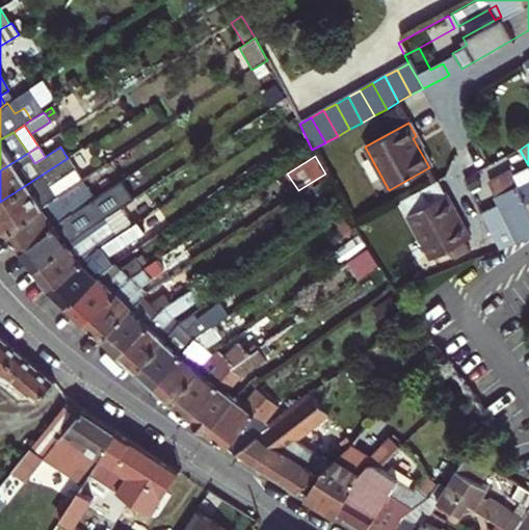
[(74,169),(75,169),(68,158),(0,202),(0,226),(4,231),(57,196),(50,185),(74,169)]
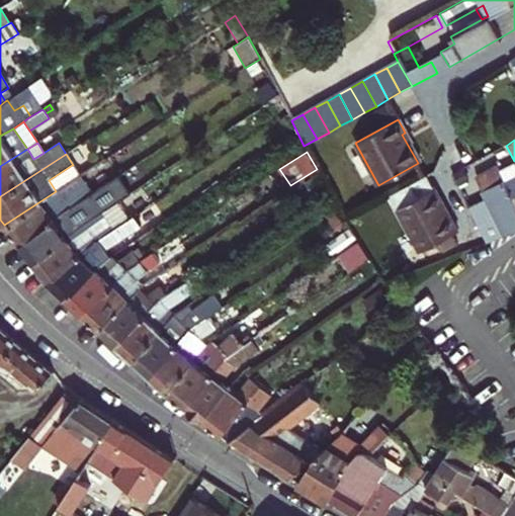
[(486,244),(514,233),(514,206),(512,201),(514,199),(514,164),(514,165),(514,166),(514,178),(504,185),(498,172),(495,166),(474,177),(485,199),(468,208),(486,244)]
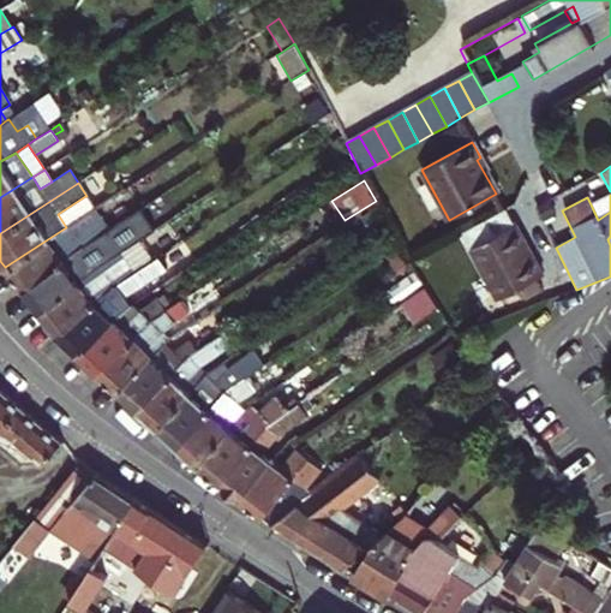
[(94,208),(85,196),(58,214),(66,227),(94,208)]
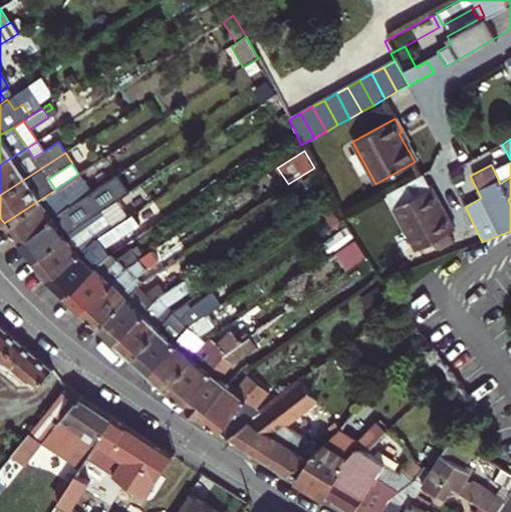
[(500,184),(510,177),(510,165),(510,164),(494,171),(500,184)]
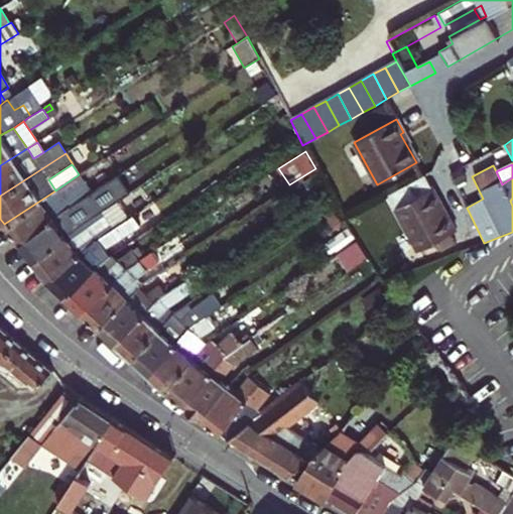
[(286,186),(289,184),(278,168),(276,169),(286,186)]
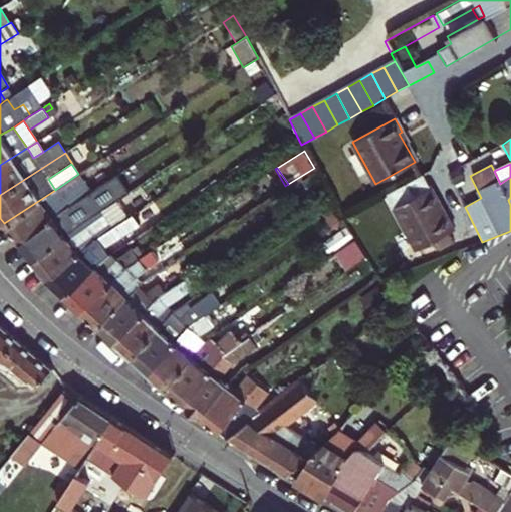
[(60,197),(83,182),(78,174),(55,190),(60,197)]
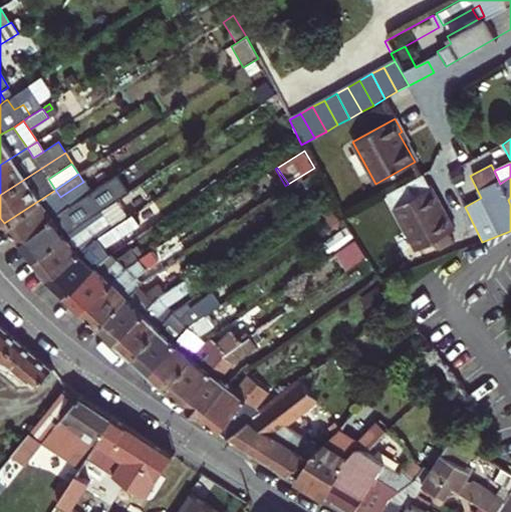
[(431,243),(436,252),(453,243),(447,234),(452,231),(426,182),(421,174),(386,194),(417,250),(431,243)]
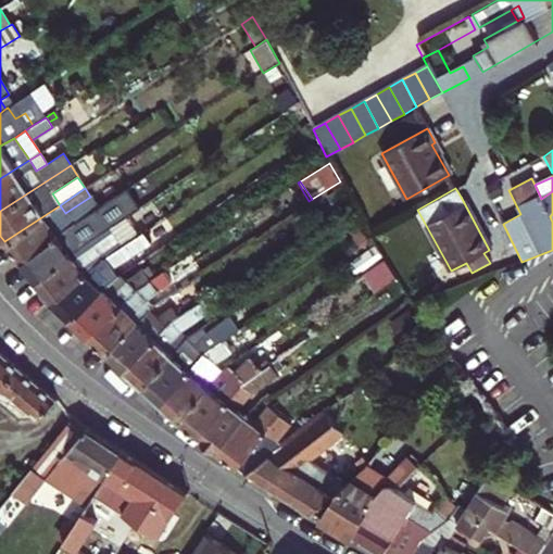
[(336,210),(343,204),(336,191),(327,197),(336,210)]
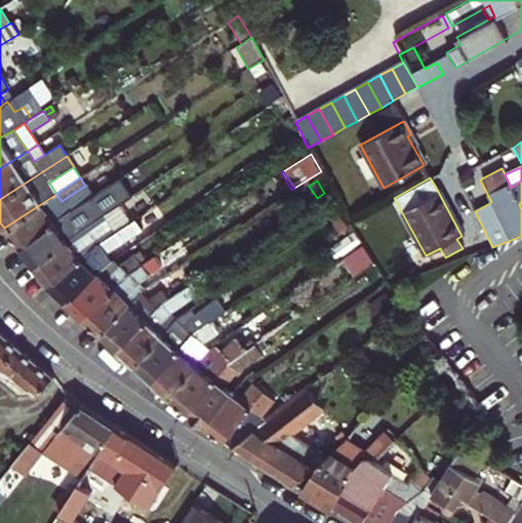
[(18,247),(92,196),(85,186),(62,201),(56,194),(4,228),(11,238),(18,247)]
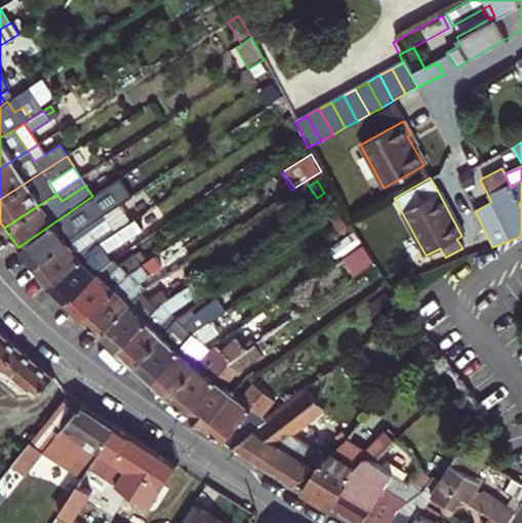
[(33,267),(99,217),(95,210),(112,200),(105,189),(92,196),(18,247),(26,257),(33,267)]
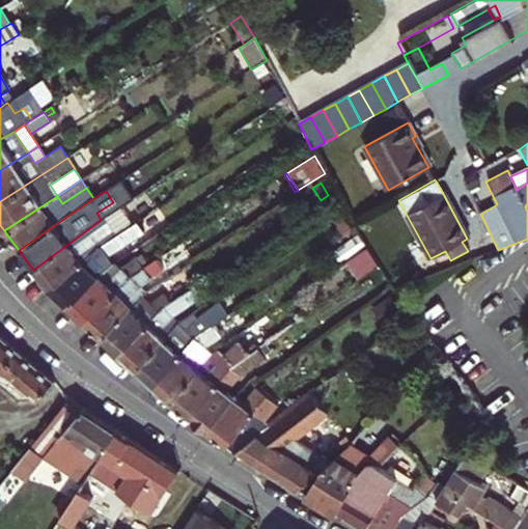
[(331,221),(342,239),(355,231),(342,214),(331,221)]
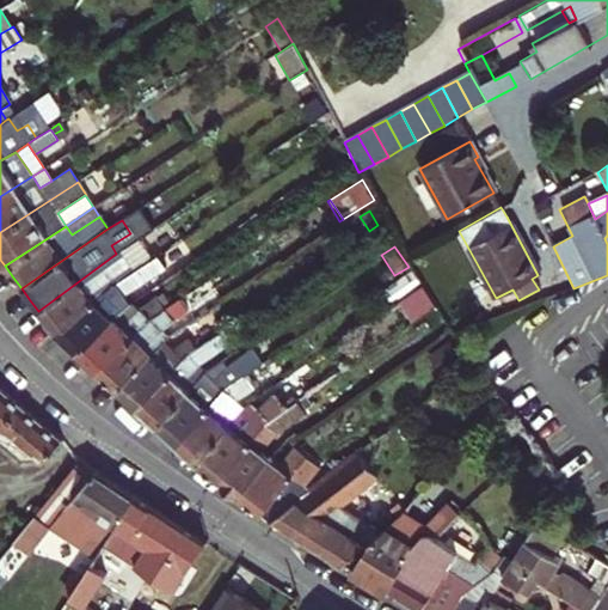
[(114,286),(134,272),(121,251),(116,254),(38,311),(48,323),(56,334),(93,302),(114,286)]
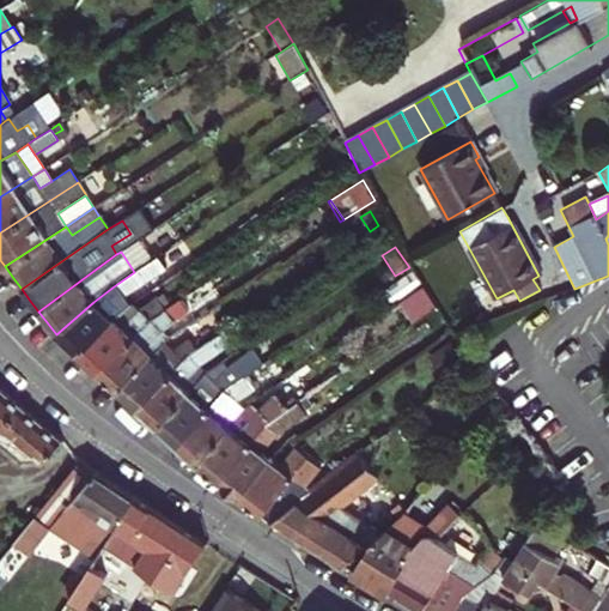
[(75,352),(114,319),(107,310),(121,296),(123,295),(165,268),(157,258),(134,272),(114,286),(93,302),(56,334),(66,344),(75,352)]
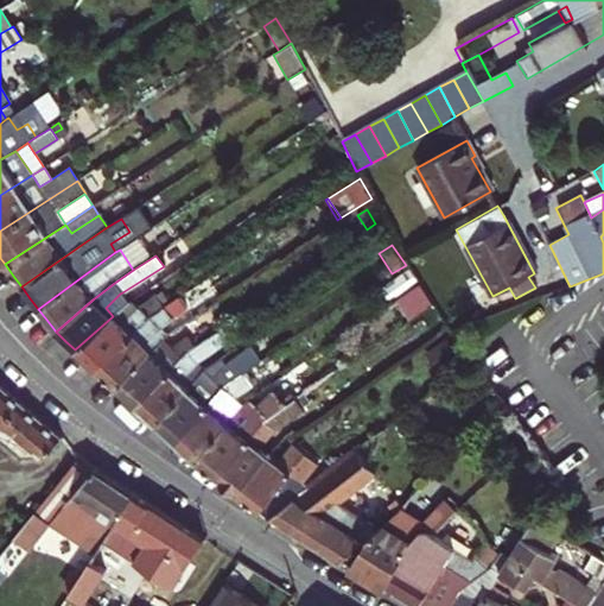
[(377,289),(388,304),(417,285),(406,270),(377,289)]
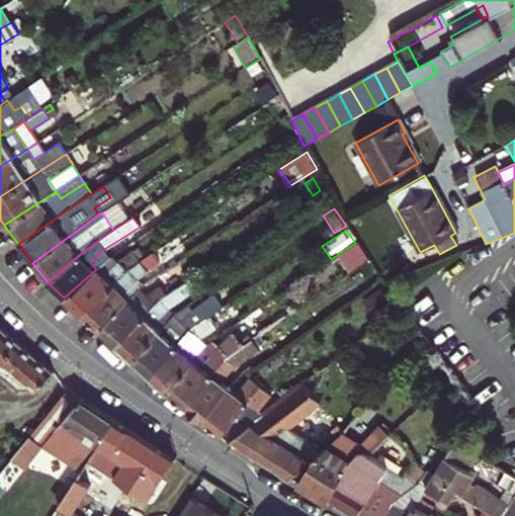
[(344,251),(355,268),(368,260),(357,243),(344,251)]
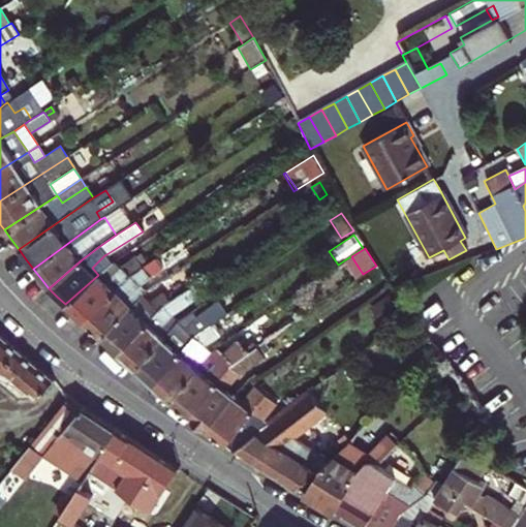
[(98,275),(112,264),(104,255),(92,268),(98,275)]
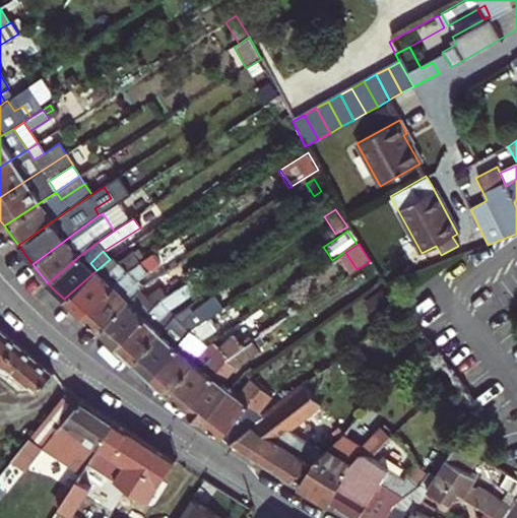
[(127,254),(135,265),(140,262),(131,251),(127,254)]
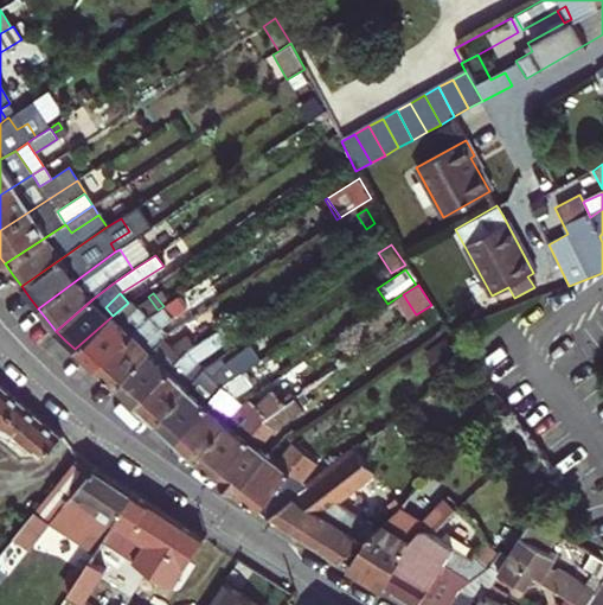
[(158,310),(148,297),(136,305),(130,299),(128,303),(113,316),(75,349),(85,358),(95,368),(147,318),(158,310)]
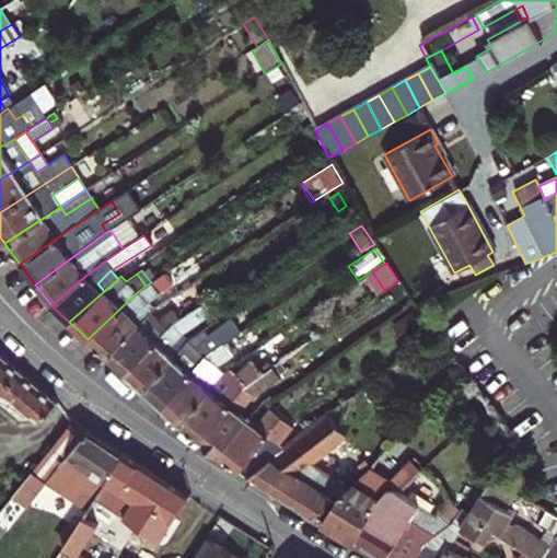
[(146,303),(171,285),(163,275),(151,282),(146,286),(136,293),(88,339),(94,346),(106,357),(149,314),(153,310),(146,303)]
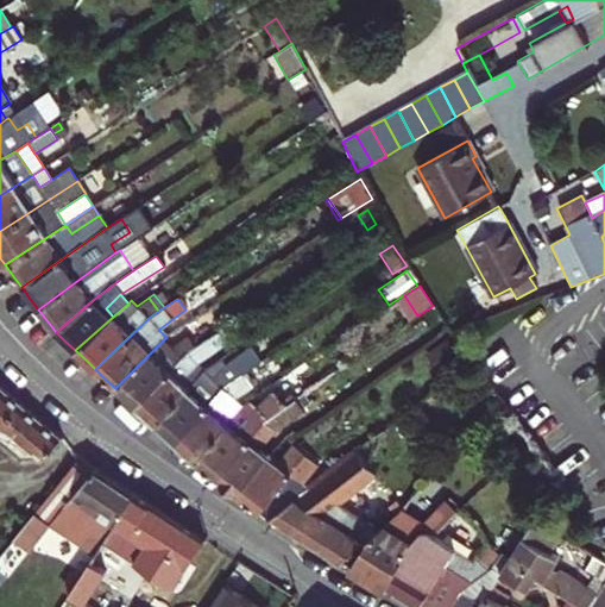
[(156,425),(203,370),(196,363),(228,343),(220,331),(194,348),(184,354),(136,407),(145,415),(156,425)]
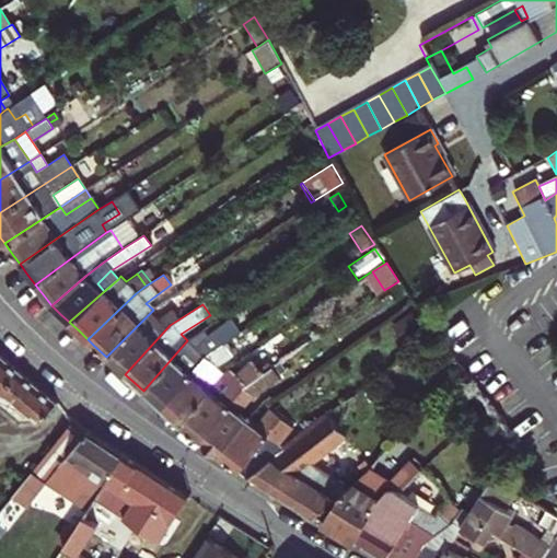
[(170,325),(178,320),(171,310),(157,322),(149,314),(106,357),(113,363),(125,374),(170,325)]
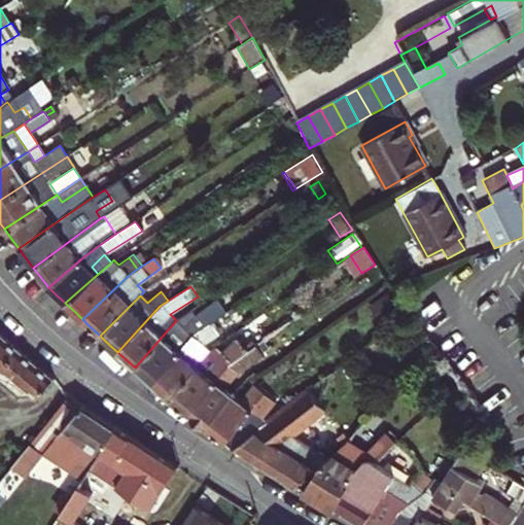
[(211,323),(224,314),(215,301),(196,316),(184,327),(176,320),(135,368),(143,375),(152,383),(193,337),(211,323)]
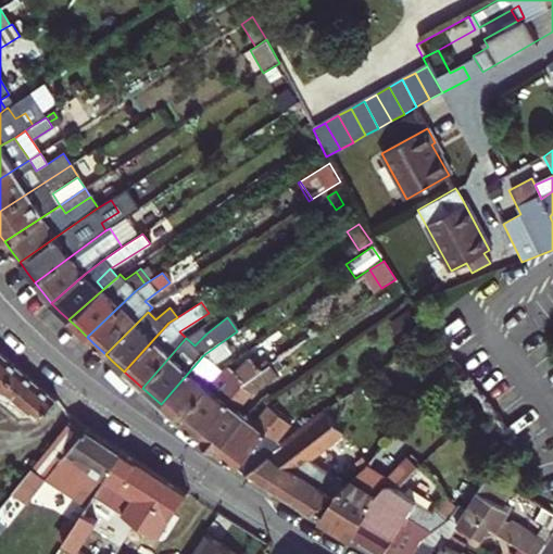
[(195,345),(206,334),(202,327),(186,338),(195,345)]
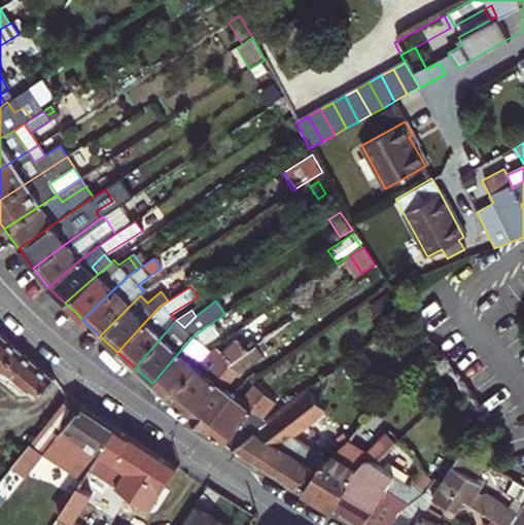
[(170,399),(209,352),(202,345),(218,335),(211,323),(193,337),(152,383),(161,391),(170,399)]
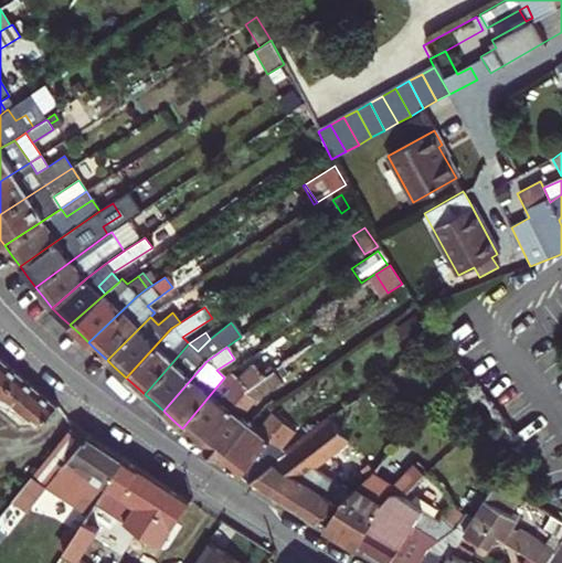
[(0,394),(40,427),(56,407),(29,384),(0,360),(0,394)]
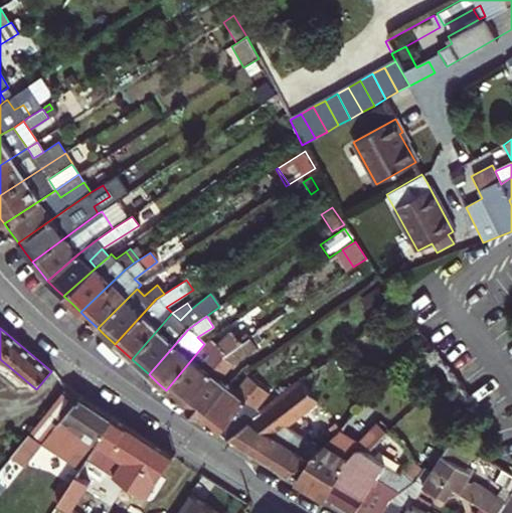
[(236,339),(230,332),(216,345),(211,339),(204,344),(166,390),(175,398),(183,404),(222,356),(241,344),(236,339)]
